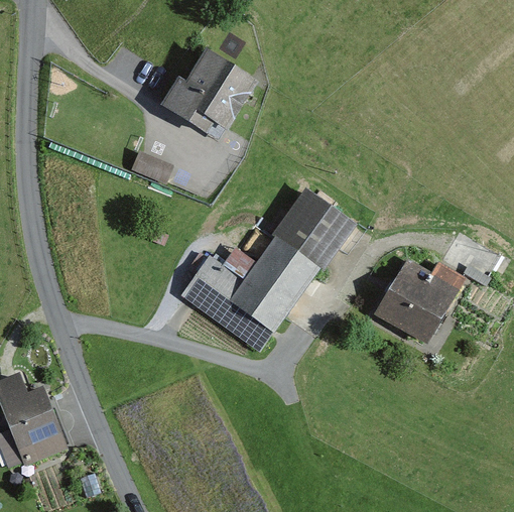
[(178,73),(160,103),(206,131),(214,124),(231,128),(259,82),(206,48),(187,78),(178,73)]
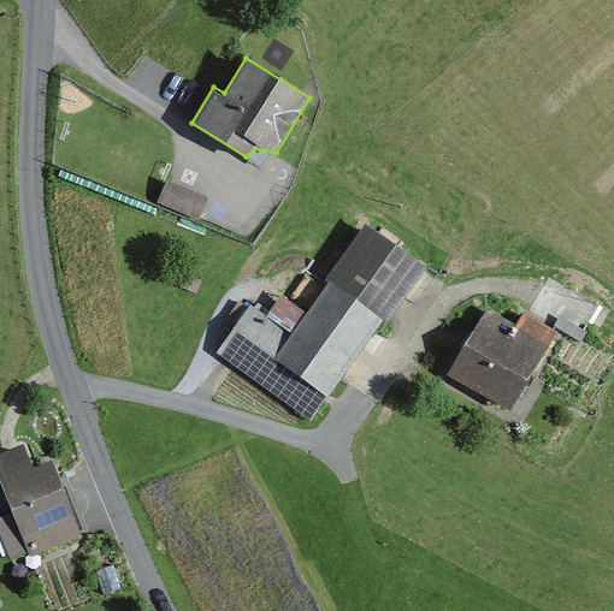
[(205,195),(166,177),(155,199),(195,217),(205,195)]
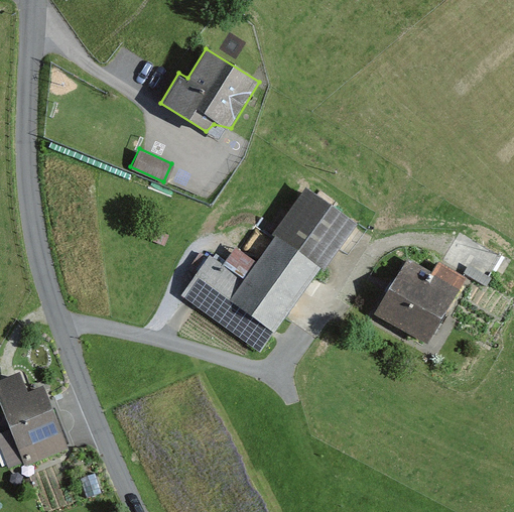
[(240,280),(202,254),(172,296),(260,358),(356,222),(305,186),(240,280)]
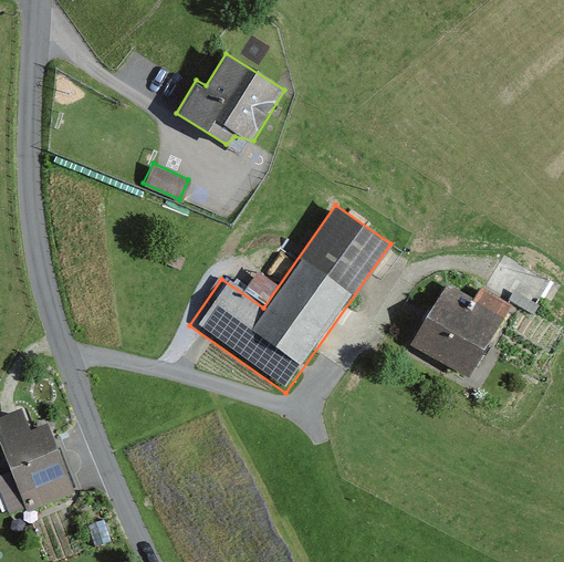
[(508,320),(442,285),(409,345),(474,381),(508,320)]
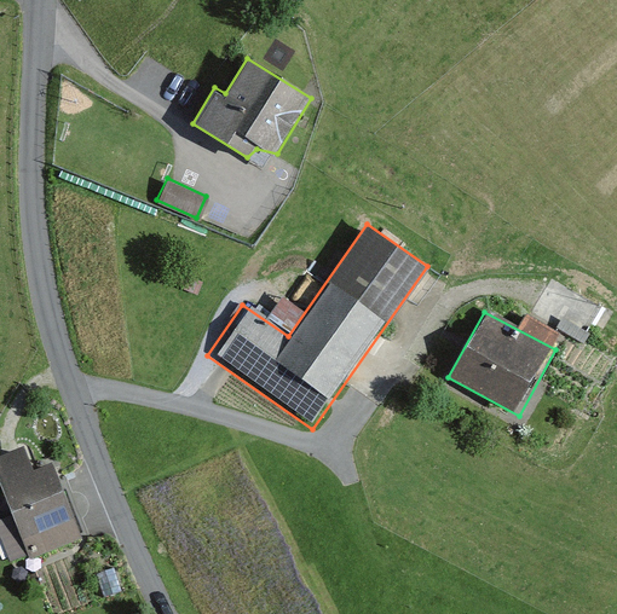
[(18,444),(0,452),(0,493),(7,510),(0,515),(0,545),(9,563),(75,539),(55,462),(26,469),(26,468),(18,444)]
